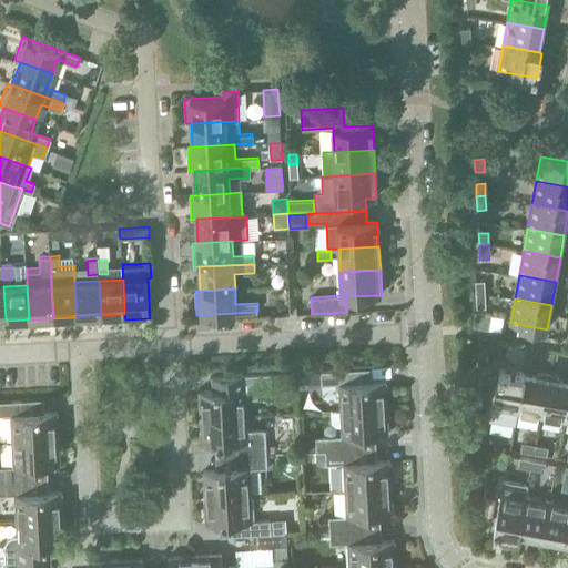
[(480,382),(489,381),(488,367),(479,368),(480,382)]
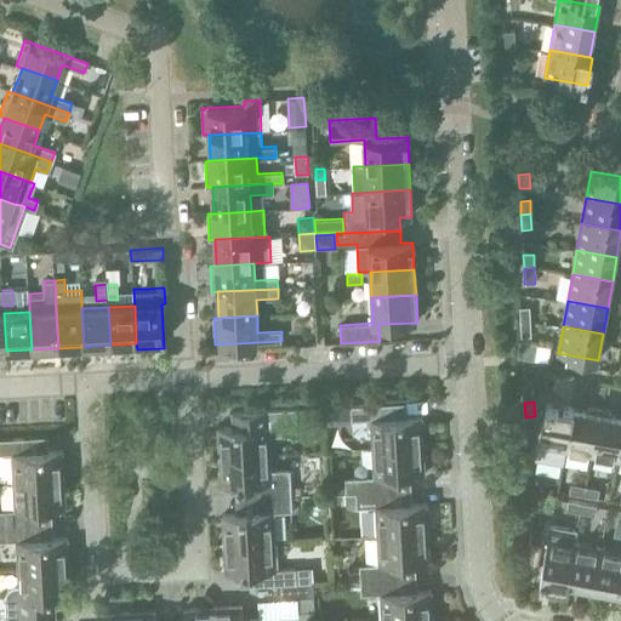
[(372,448),(423,445),(422,416),(406,417),(405,403),(382,404),(351,406),(352,421),(371,420),(372,448)]
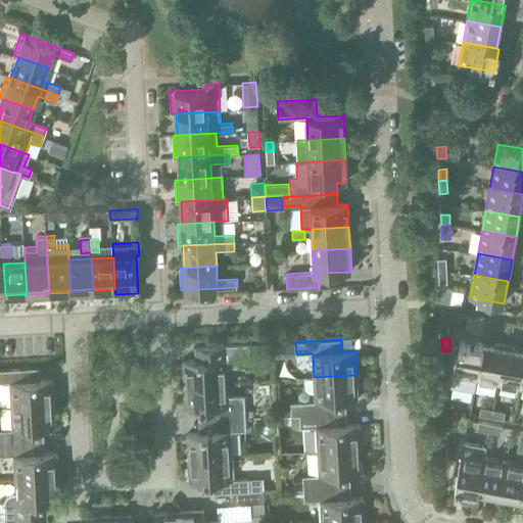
[(476,380),(482,343),(461,339),(453,385),(474,389),(476,380)]
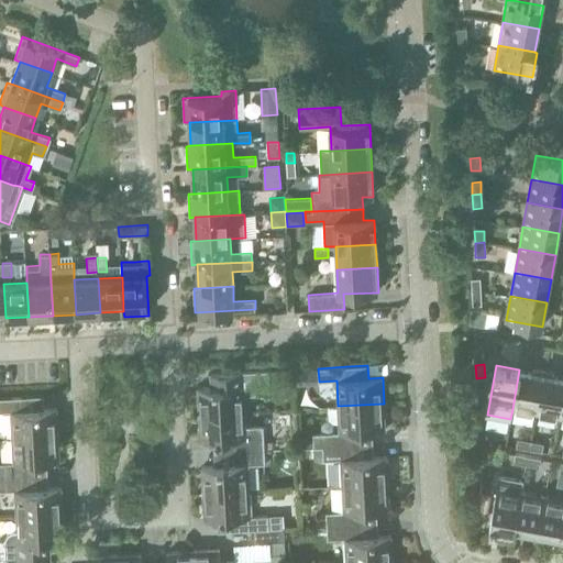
[(537,414),(544,368),(543,368),(539,368),(534,370),(530,372),(519,370),(512,409),(537,414)]
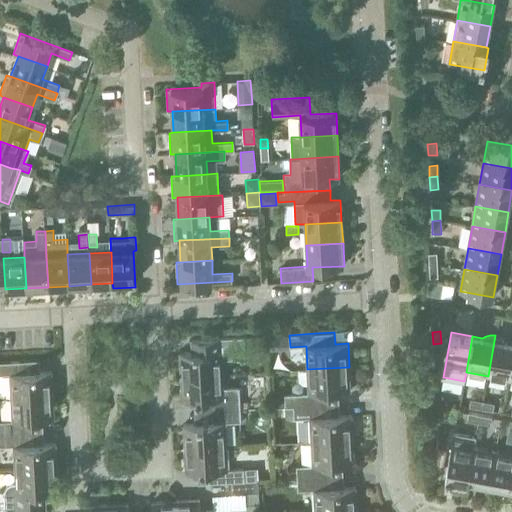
[(509,379),(511,362),(511,343),(506,342),(503,339),(500,337),(496,336),(495,335),(488,376),(509,379)]
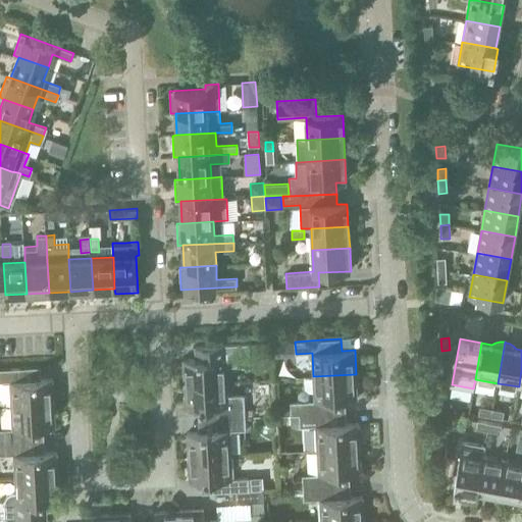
[(184,359),(185,383),(227,381),(226,366),(238,366),(238,357),(251,356),(249,344),(193,347),(194,359),(184,359)]
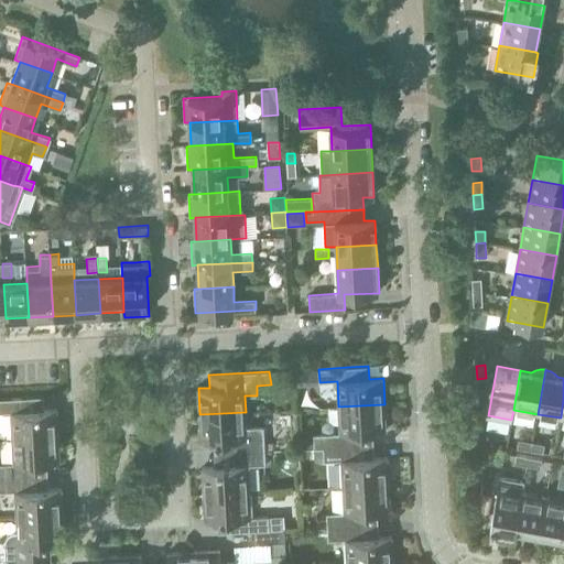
[(21,398),(0,399),(0,412),(11,412),(12,438),(58,435),(56,409),(22,411),(21,398)]
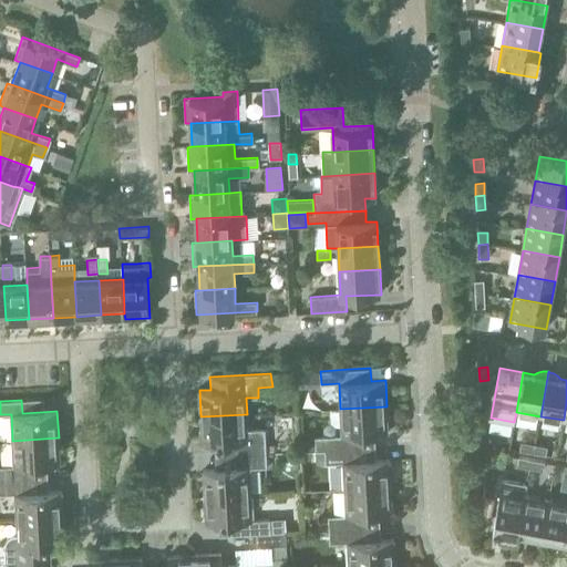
[(387,406),(340,409),(342,435),(315,436),(316,451),(325,450),(374,447),(373,434),(388,433),(387,406)]
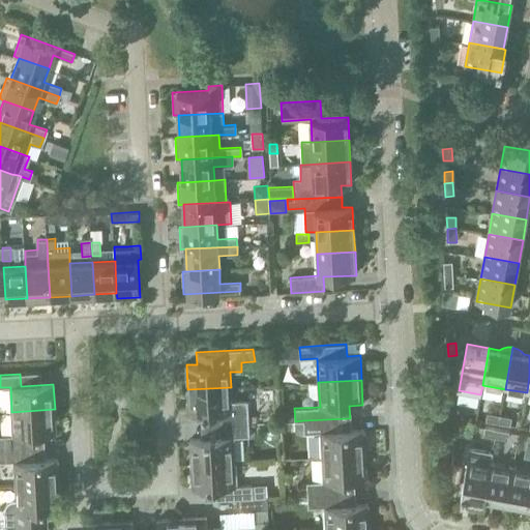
[(231,387),(187,389),(188,414),(200,414),(201,427),(248,423),(247,402),(232,402),(231,387)]
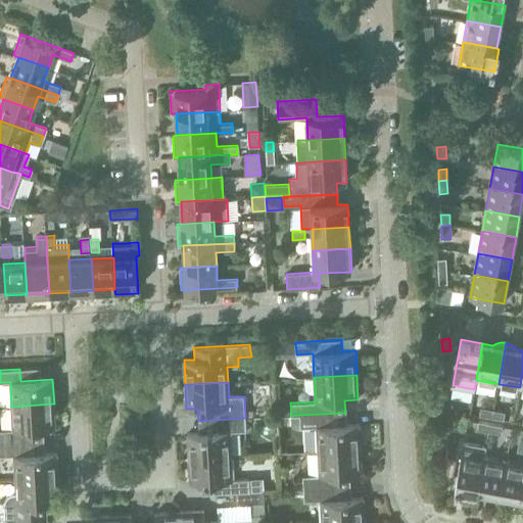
[(55,428),(54,403),(11,407),(13,431),(0,431),(0,443),(35,441),(34,429),(55,428)]
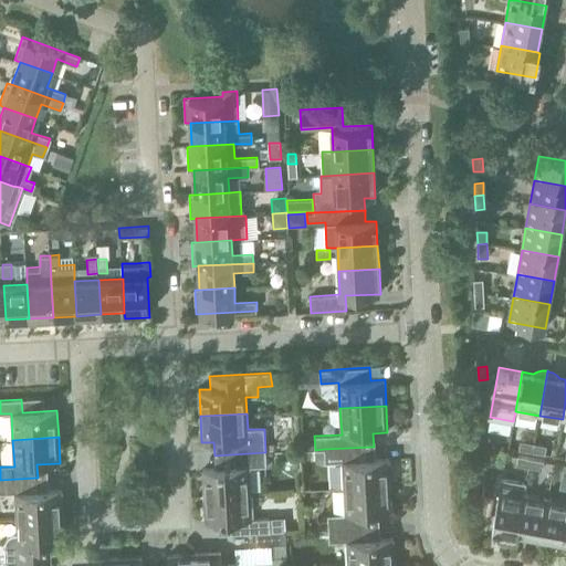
[(533,452),(534,443),(521,441),(519,449),(533,452)]
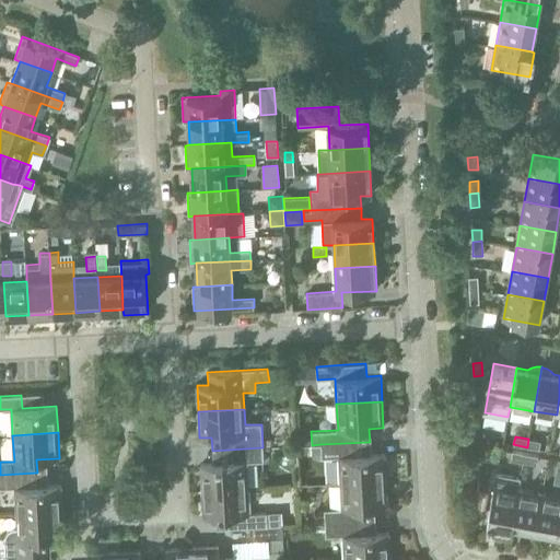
[(528,439),(527,447),(539,450),(540,441),(528,439)]
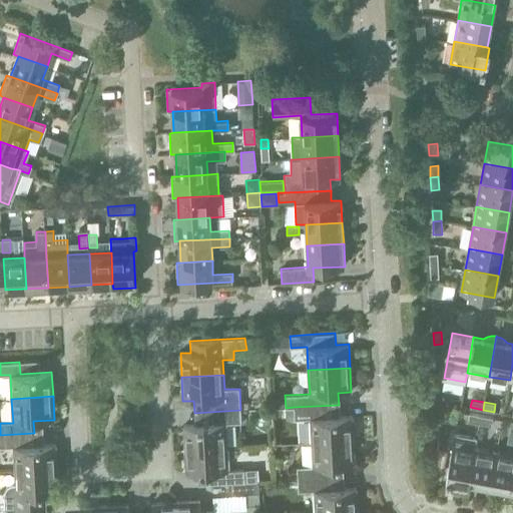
[(339,405),(294,407),(295,420),(311,419),(312,442),(354,440),(352,416),(339,417),(339,405)]
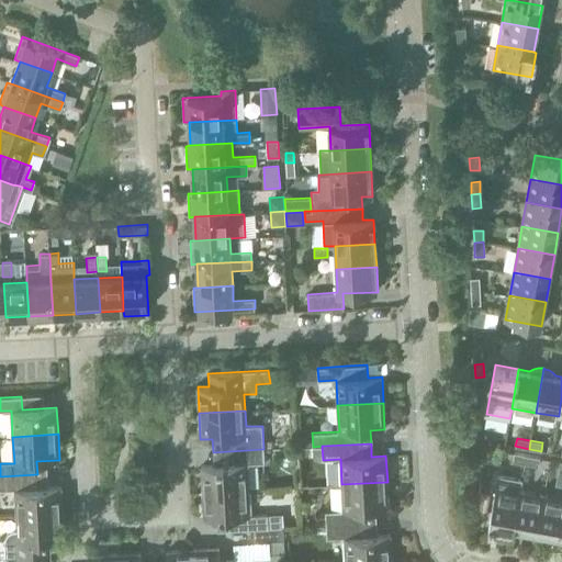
[(263,449),(213,452),(213,465),(202,465),(203,492),(249,490),(247,464),(265,463),(263,449)]
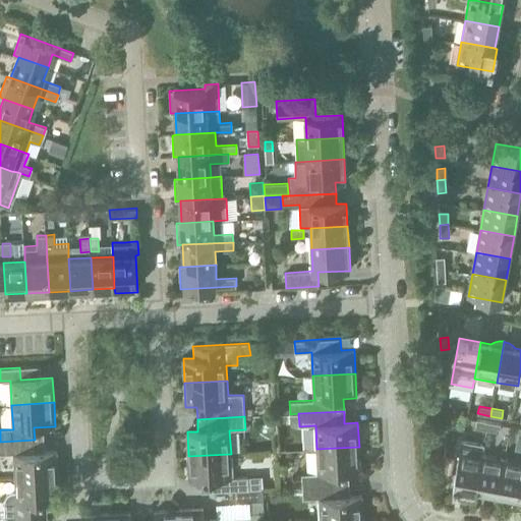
[(487,430),(488,421),(476,419),(475,427),(487,430)]
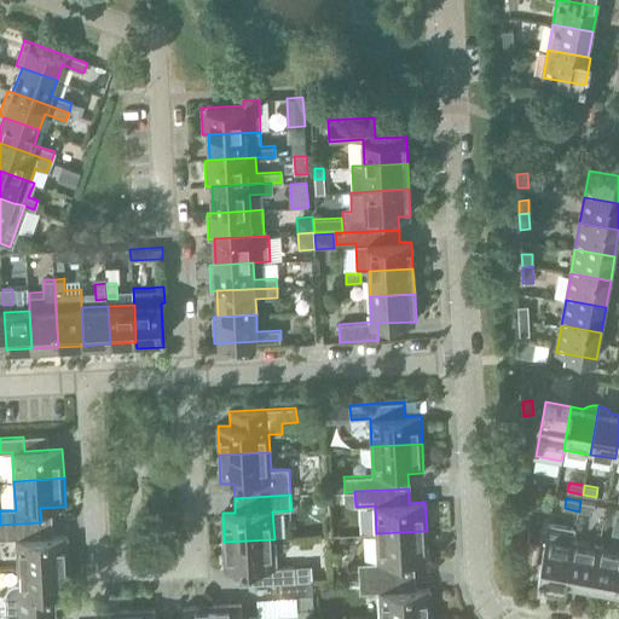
[(580,501),(579,512),(593,514),(594,503),(580,501)]
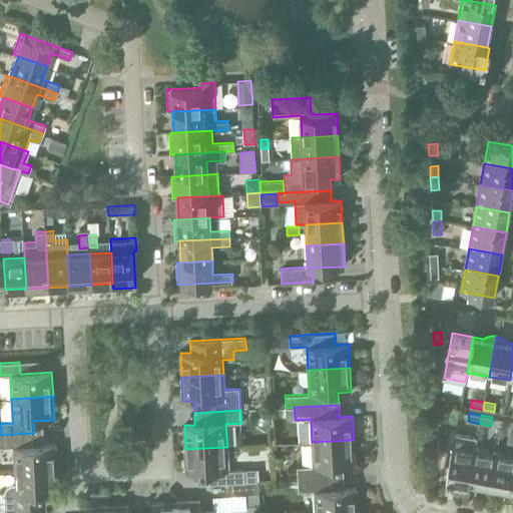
[(34,433),(0,435),(0,447),(14,447),(15,470),(57,468),(55,444),(34,445),(34,433)]
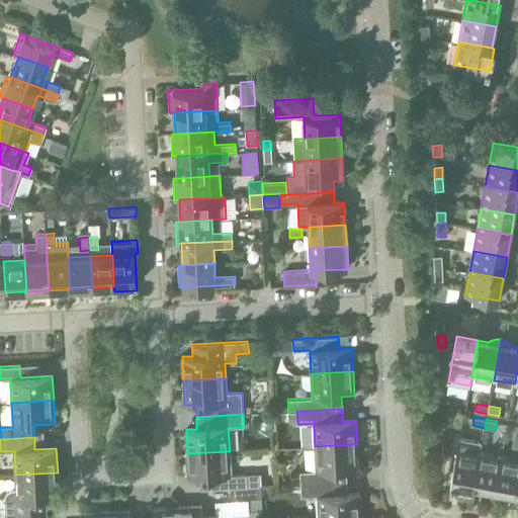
[(482,444),(459,439),(451,485),(473,489),(480,453),(482,444)]
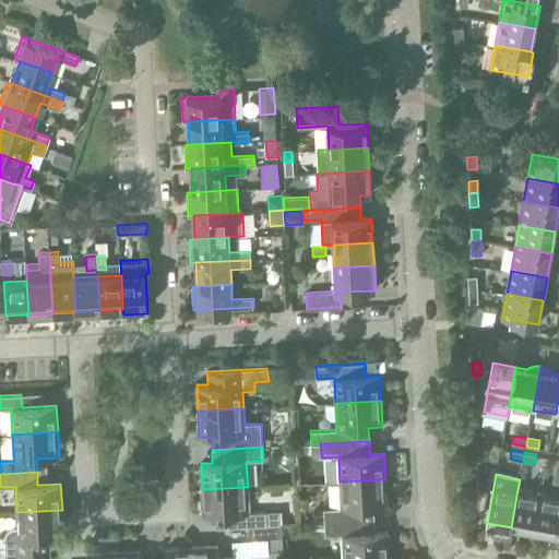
[(385,479),(340,483),(342,508),(323,509),(323,522),(373,520),(372,507),(387,506),(385,479)]
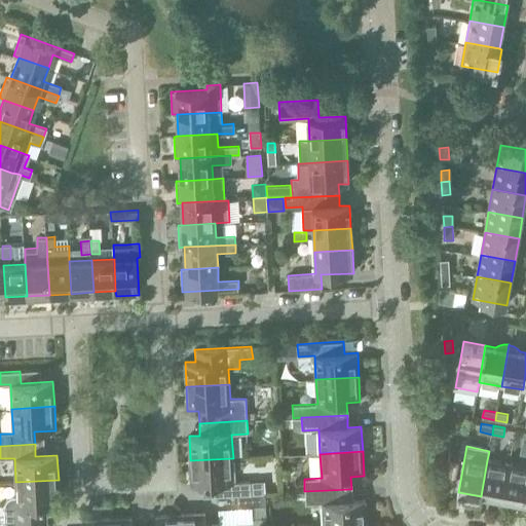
[(234,483),(233,458),(190,460),(191,485),(202,485),(202,497),(236,495),(252,494),(251,482),(234,483)]
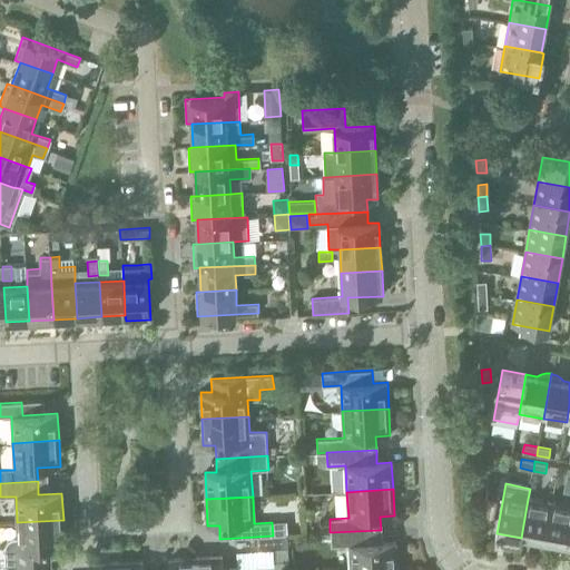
[(551,503),(528,499),(522,536),(543,539),(551,503)]
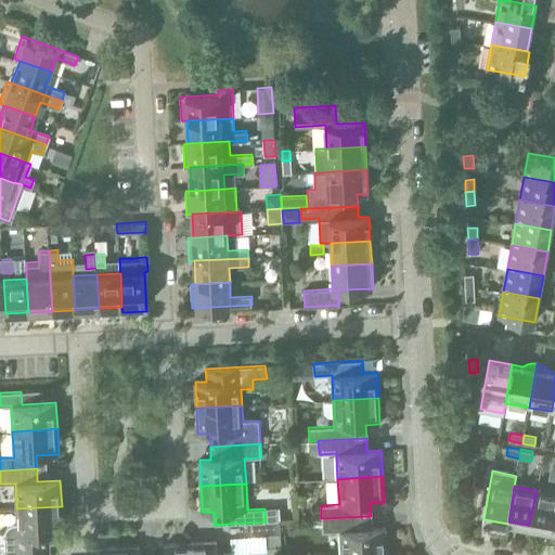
[(475,492),(473,504),(479,505),(481,506),(485,489),(475,488),(475,492)]
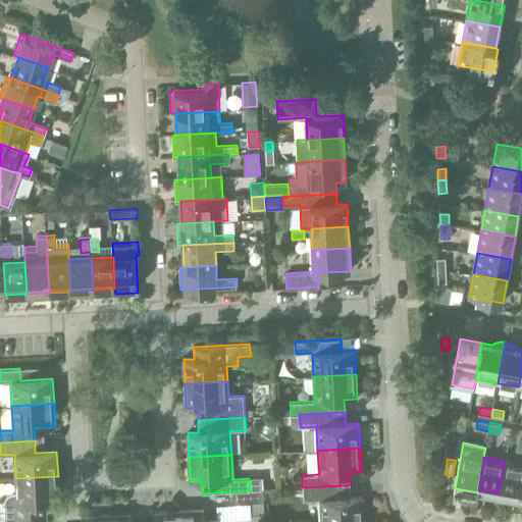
[(521,489),(521,463),(505,461),(499,493),(520,498),(521,489)]
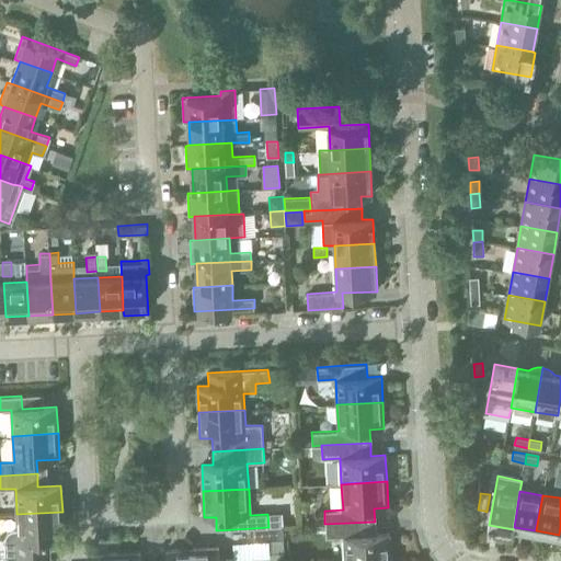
[(63,512),(16,514),(18,540),(4,541),(6,560),(30,560),(31,559),(50,559),(50,539),(64,538),(63,512)]
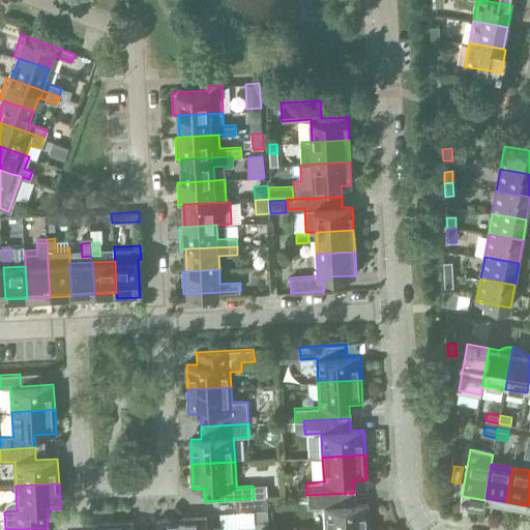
[(354,505),(354,493),(306,495),(307,507),(325,506),(326,529),(350,529),(370,529),(367,504),(354,505)]
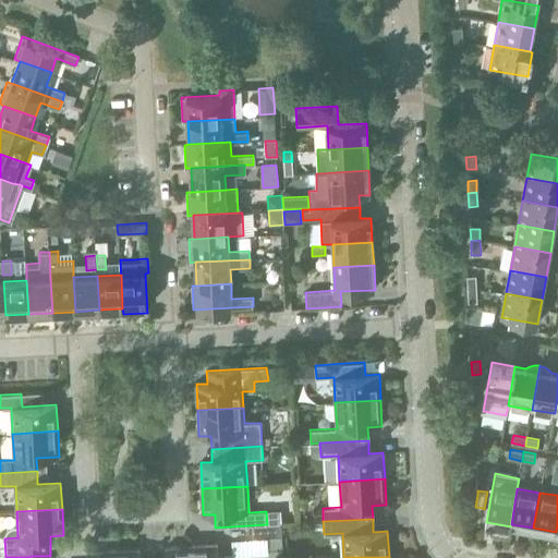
[(267,524),(251,525),(252,538),(267,537),(268,550),(283,549),(282,536),(281,523),(267,524)]
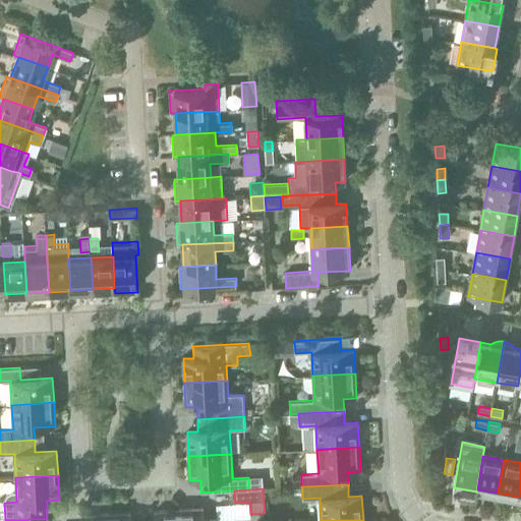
[(204,509),(179,510),(179,520),(222,520),(222,518),(204,519),(204,509)]
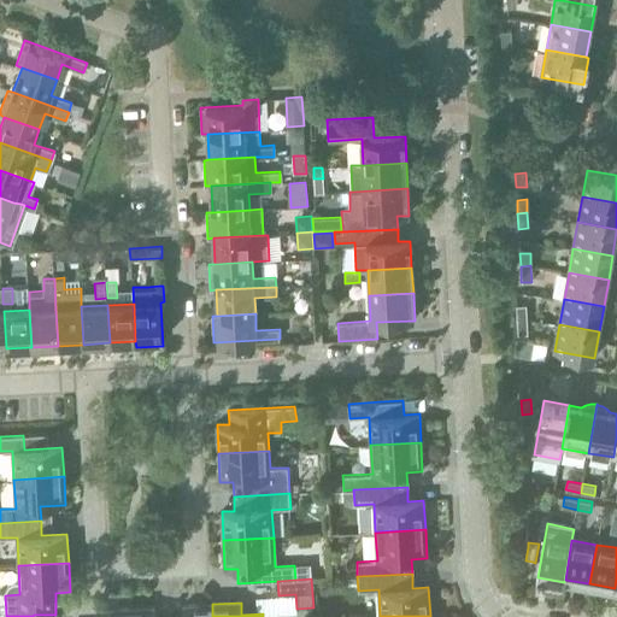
[(212,616),(212,604),(183,605),(183,616),(212,616)]
